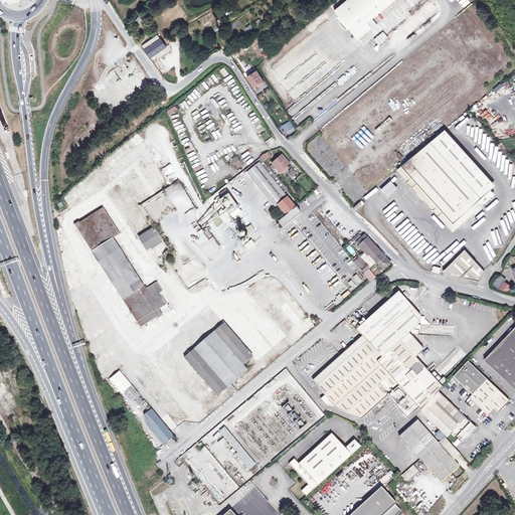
[(347,0),(334,11),(358,40),(370,30),(366,25),(395,0),(347,0)]
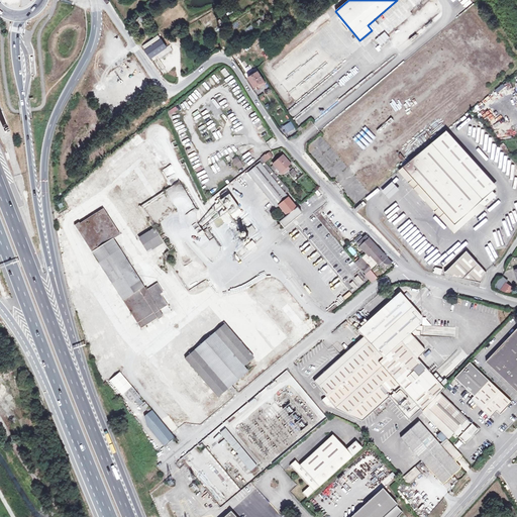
[(217,11),(216,11),(216,10),(212,12),(218,21),(222,19),(217,11)]
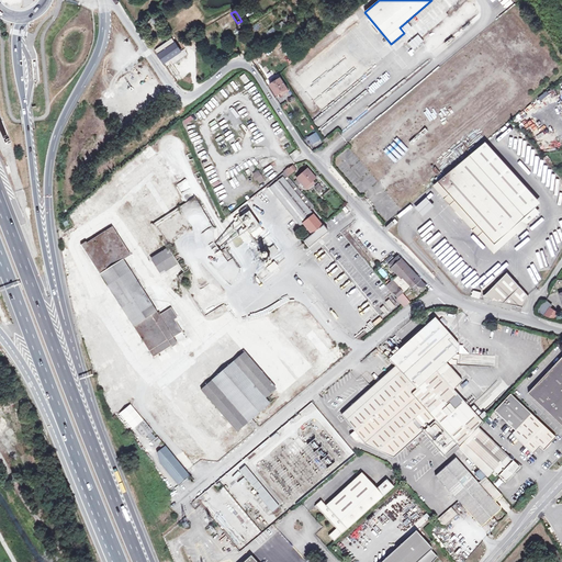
[(152,20),(156,26),(160,23),(155,17),(152,20)]
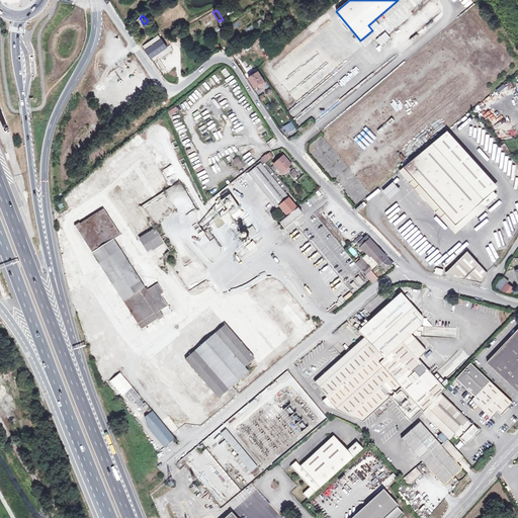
[(384,31),(375,39),(380,46),(391,37),(384,31)]
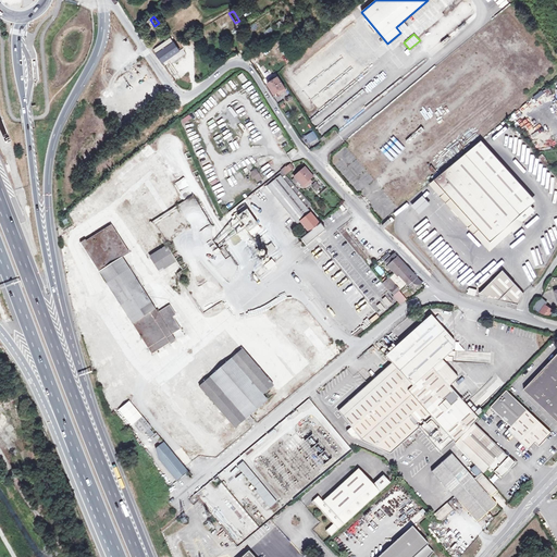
[(180,51),(171,38),(153,50),(162,63),(180,51)]
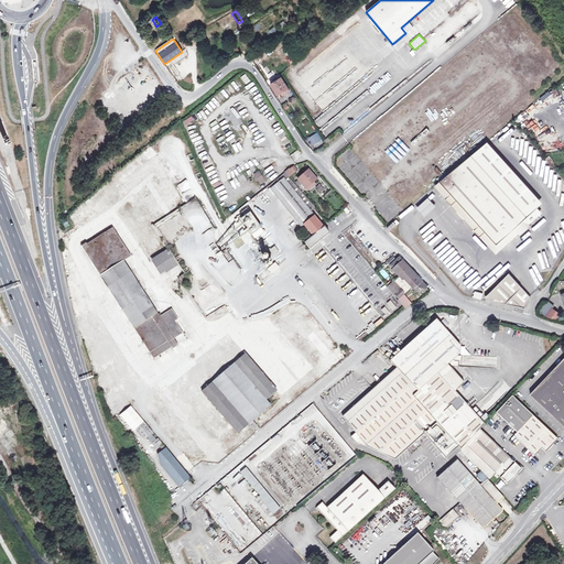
[(271,60),(264,52),(255,61),(260,68),(271,60)]
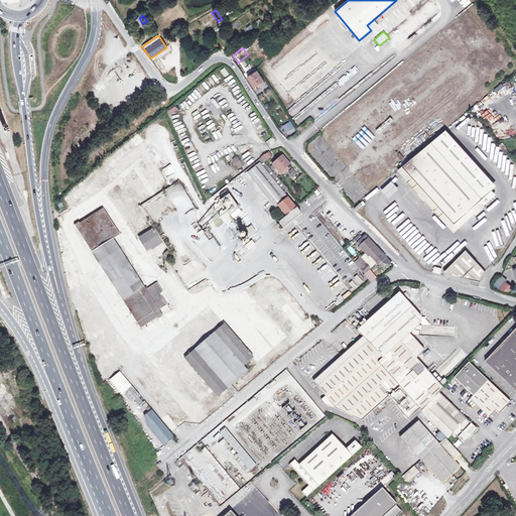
[(134,63),(129,68),(138,80),(143,76),(134,63)]
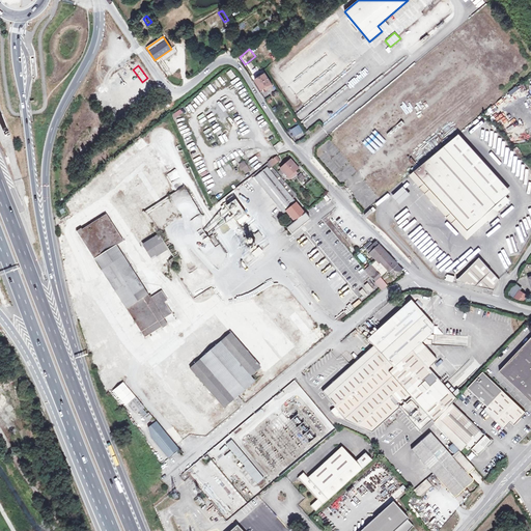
[(226,73),(230,80),(235,77),(230,70),(226,73)]
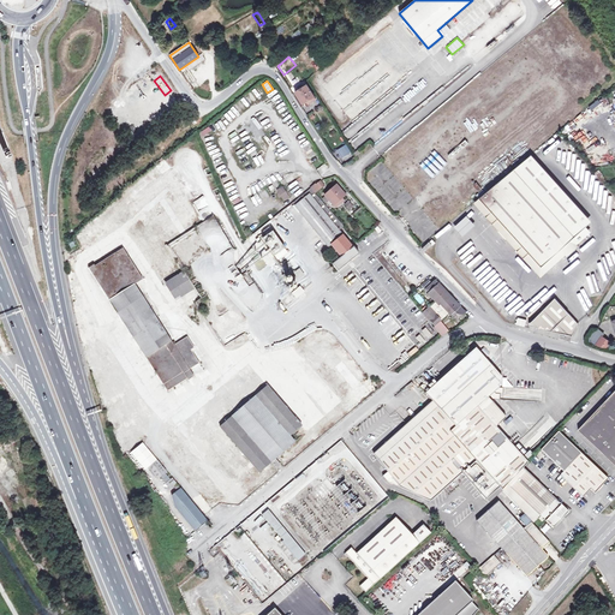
[(303,105),(306,103),(315,97),(309,88),(308,85),(304,88),(300,90),(296,93),(303,105)]
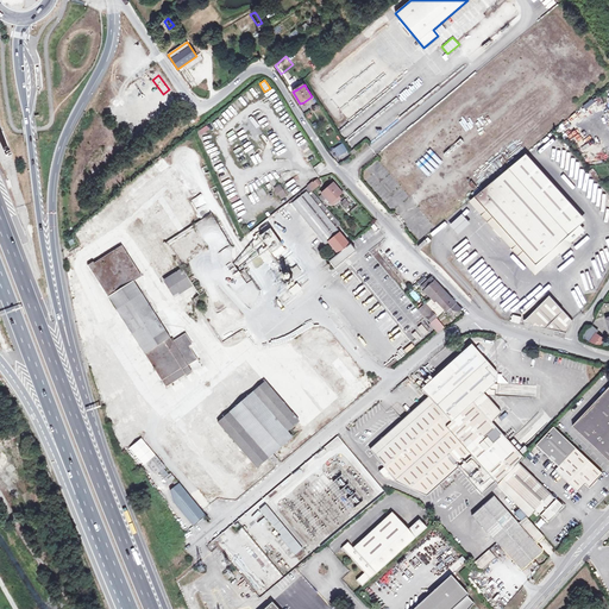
[(577,133),(570,139),(578,148),(585,142),(577,133)]
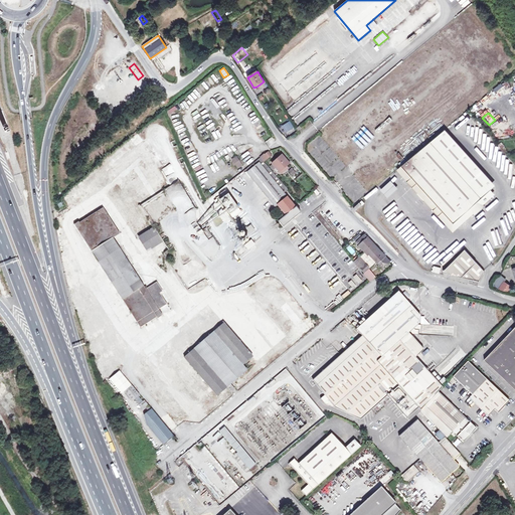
[(268,142),(273,138),(268,131),(261,135),(266,143),(268,142)]
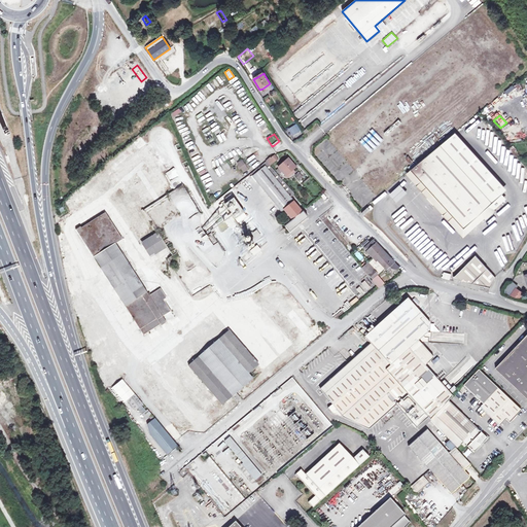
[(426,187),(463,229),(506,189),(461,140),(456,134),(411,171),(419,179),(426,187)]
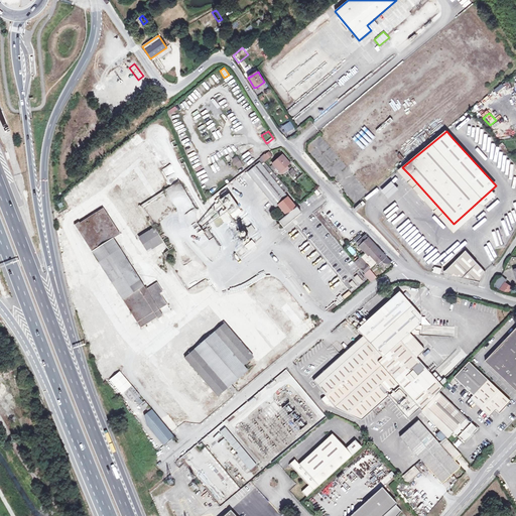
[(507,150),(507,149),(506,147),(501,140),(497,141),(508,155),(510,153),(507,150)]
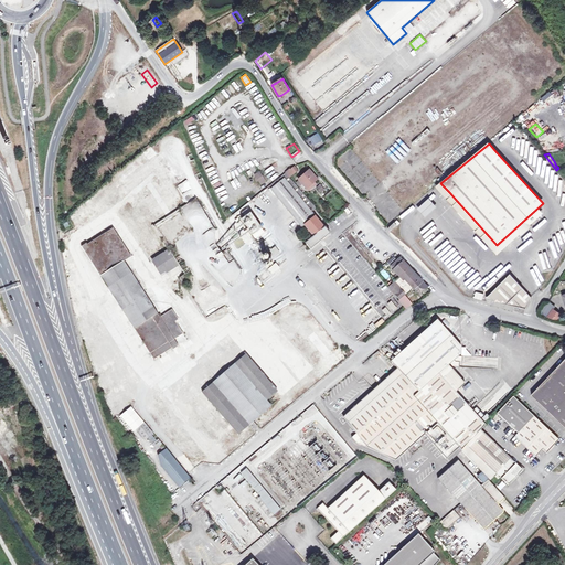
[(288,176),(289,177),(294,173),(290,170),(295,166),(292,163),(284,170),(286,173),(288,176)]
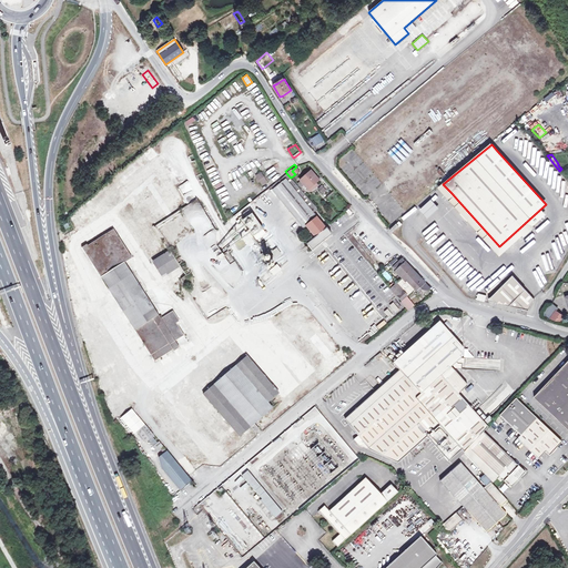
[(308,190),(315,184),(320,180),(312,171),(301,181),(308,190)]
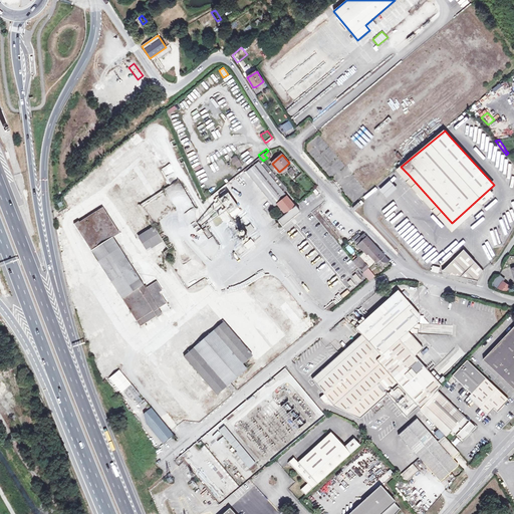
[(230,167),(234,165),(236,168),(242,165),(236,156),(227,162),(230,167)]
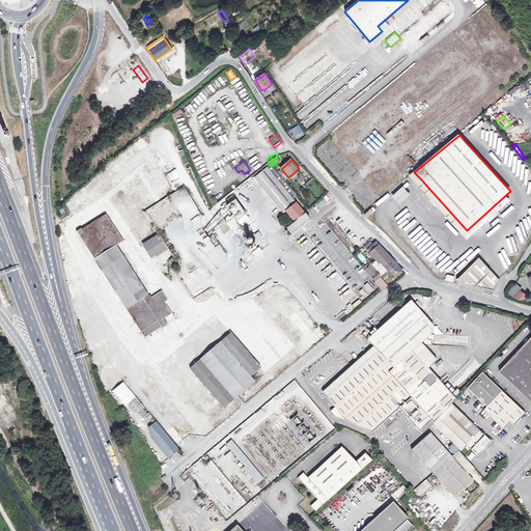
[(253,175),(255,177),(271,165),(269,163),(253,175)]
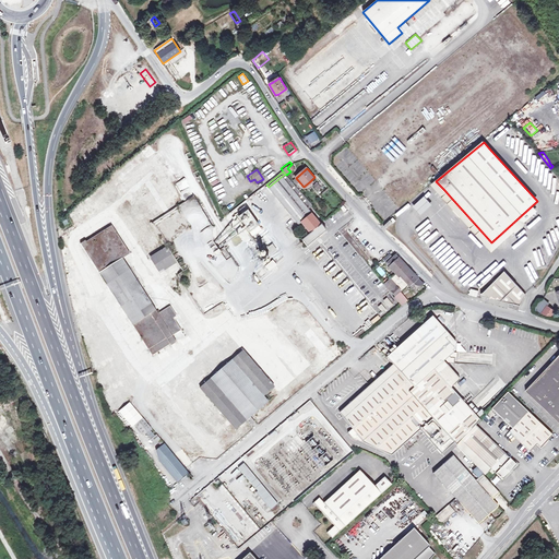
[(285,174),(269,187),(299,225),(301,223),(310,234),(302,240),(307,247),(326,230),(309,210),(312,206),(286,175),(285,174)]
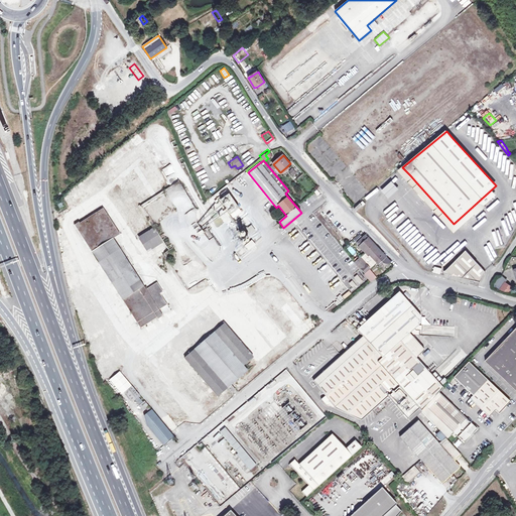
[(242,213),(229,195),(224,198),(221,200),(227,209),(231,215),(234,219),(242,213)]
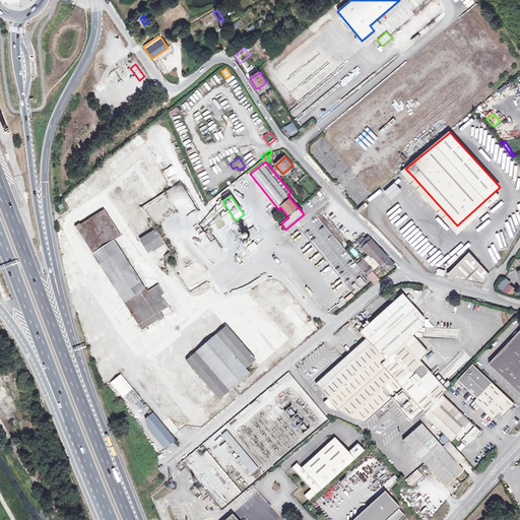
[(121,251),(117,245),(115,241),(121,237),(105,210),(80,225),(79,224),(75,228),(142,330),(158,320),(158,321),(164,318),(160,313),(169,308),(163,298),(163,299),(160,297),(164,295),(158,285),(149,291),(147,293),(146,290),(145,288),(139,279),(137,276),(133,270),(131,267),(124,256),(127,255),(127,254),(124,249),(123,249),(121,251)]
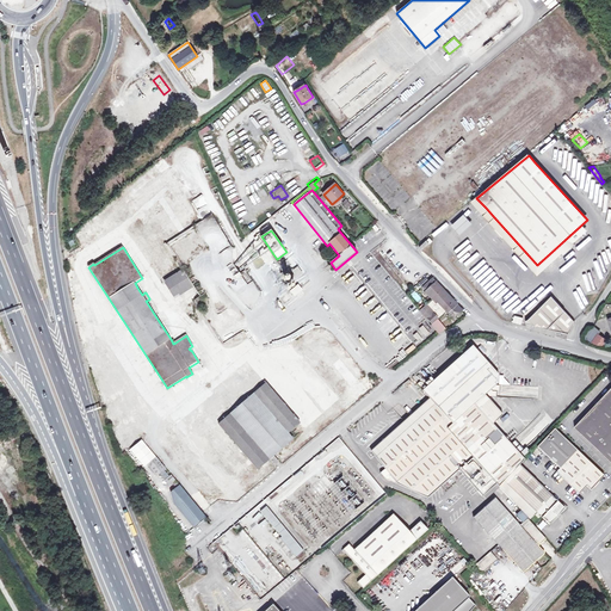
[(164,283),(168,289),(178,282),(179,282),(184,289),(191,284),(201,297),(205,294),(189,267),(164,283)]
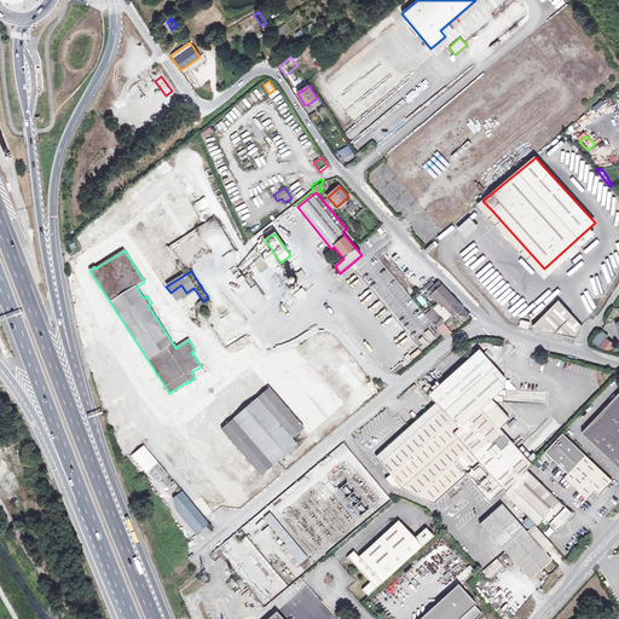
[(296,278),(300,283),(307,277),(304,272),(296,278)]
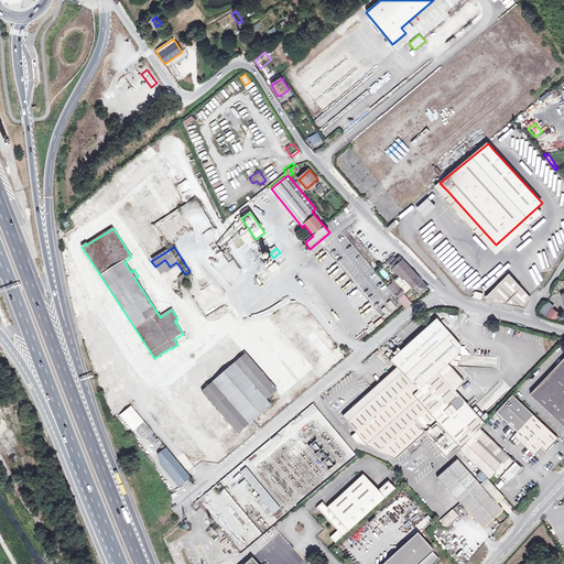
[(225,249),(220,252),(227,263),(231,260),(225,249)]
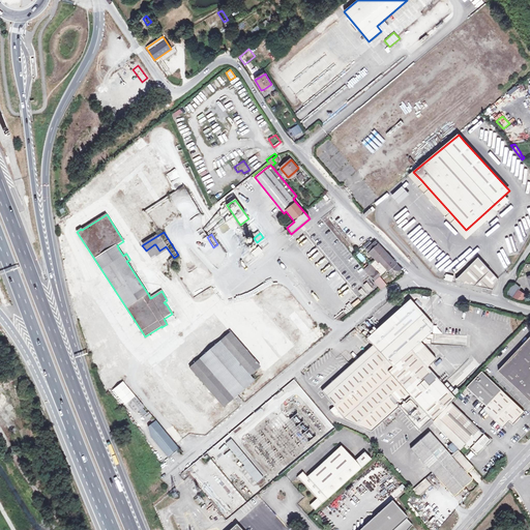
[(370,240),(362,246),(365,248),(372,242),(370,240)]
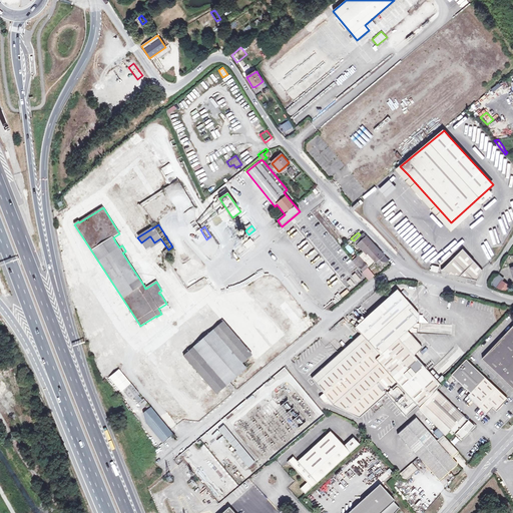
[(359,244),(358,245),(359,246),(360,245),(365,251),(353,262),(362,272),(368,267),(369,267),(375,262),(381,268),(388,261),(363,233),(355,241),(359,244)]
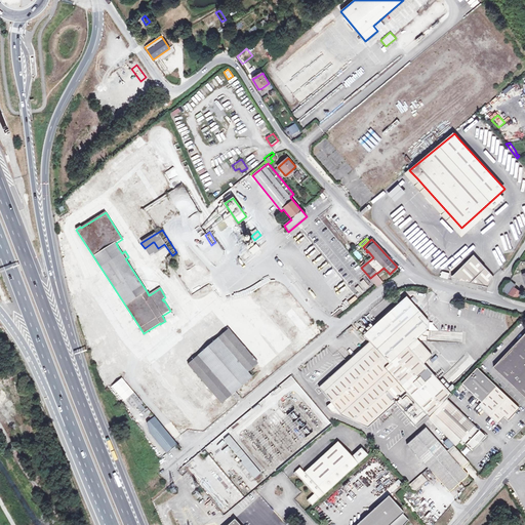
[(153,242),(145,248),(149,254),(158,248),(154,242),(153,242)]
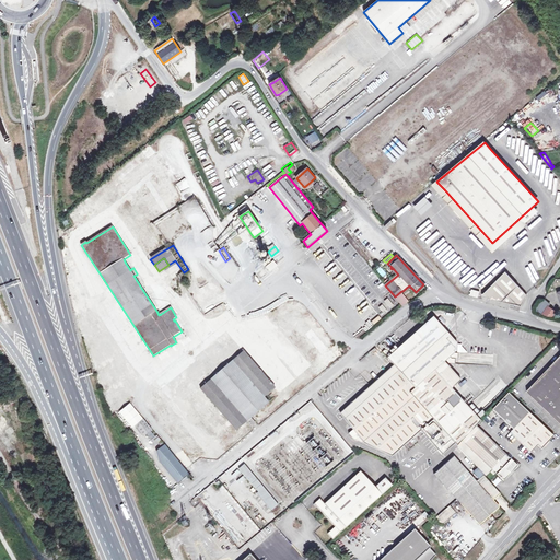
[(273,260),(266,267),(270,272),(278,266),(273,260)]
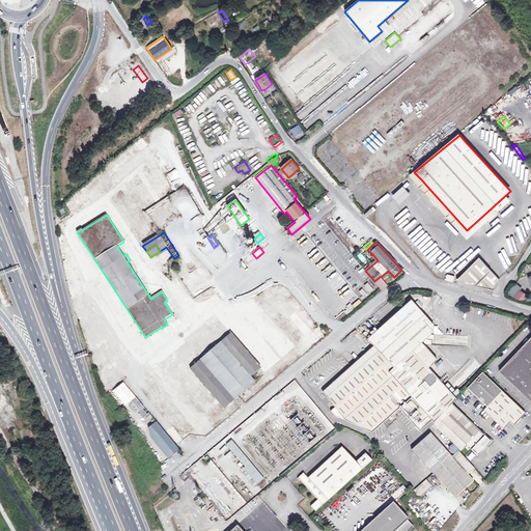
[(363,262),(366,258),(360,253),(357,257),(363,262)]
